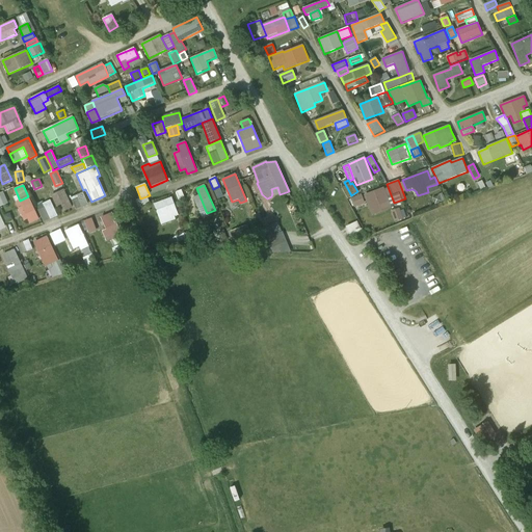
[(391,208),(383,188),(365,195),(372,215),(391,208)]
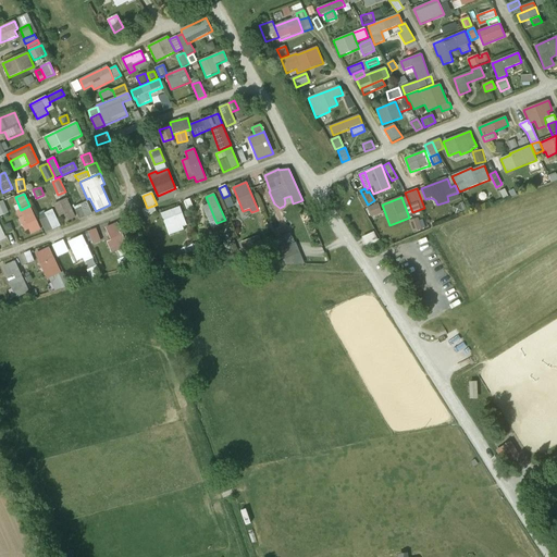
[(75,218),(66,199),(54,205),(63,223),(75,218)]
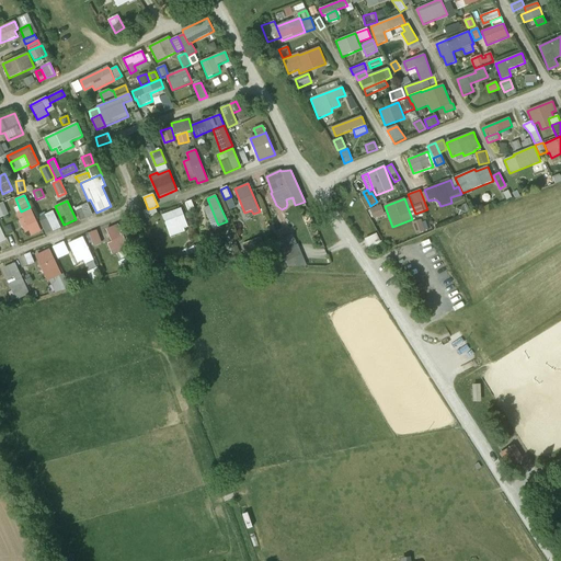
[(191,201),(185,203),(190,213),(195,210),(191,201)]
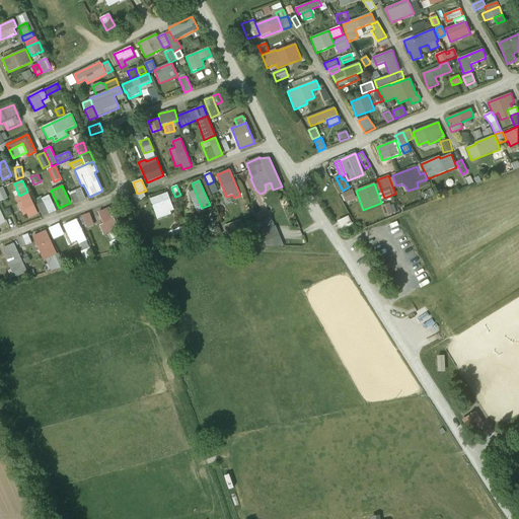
[(86,200),(81,189),(70,194),(75,205),(86,200)]
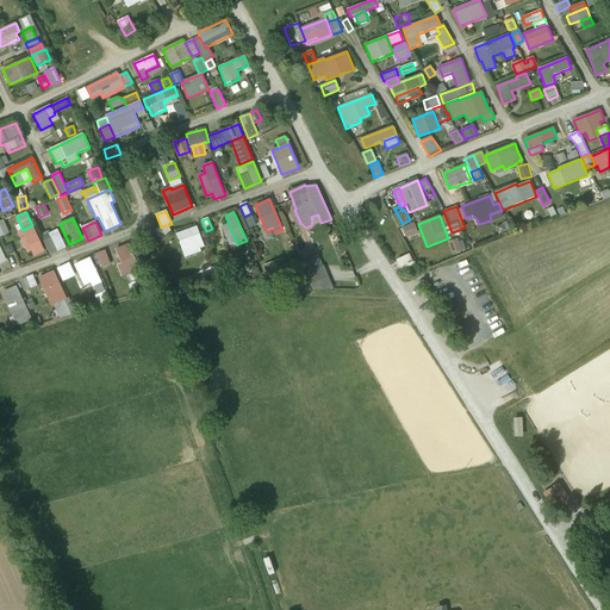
[(226,238),(234,236),(229,224),(222,226),(226,238)]
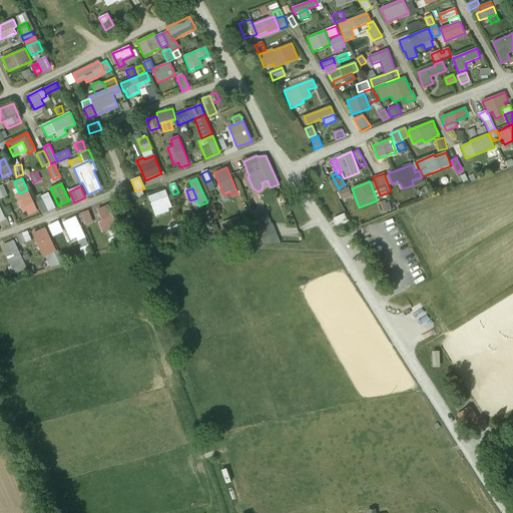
[(352,196),(349,188),(339,191),(342,199),(352,196)]
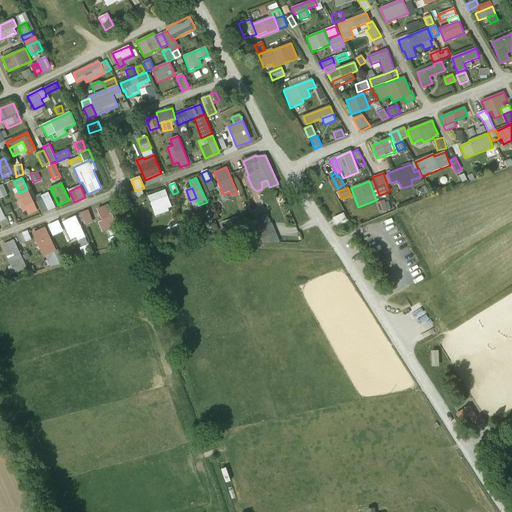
[(37,211),(27,189),(19,193),(27,211),(29,215),(37,211)]
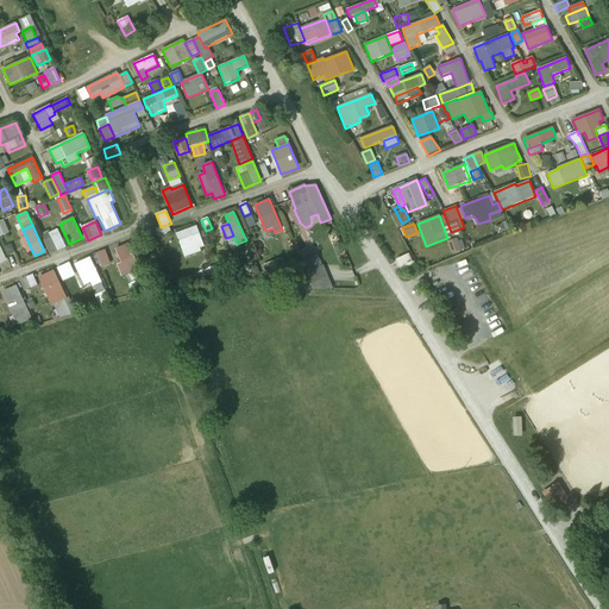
[(171,232),(168,225),(161,227),(156,230),(158,238),(171,232)]
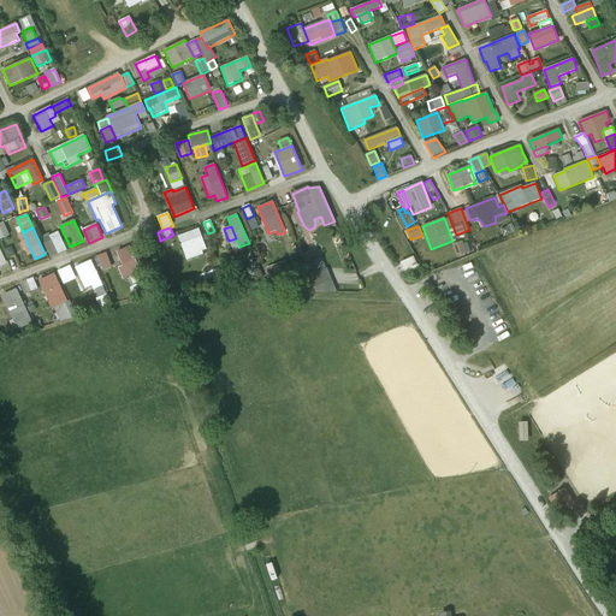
[(199,230),(178,236),(188,260),(207,253),(199,230)]
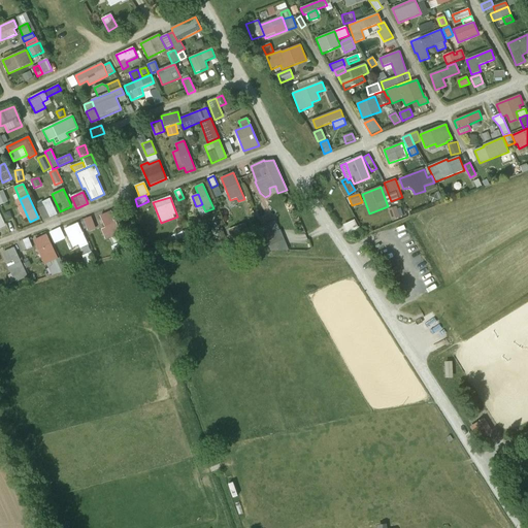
[(24,220),(28,218),(20,199),(15,200),(24,220)]
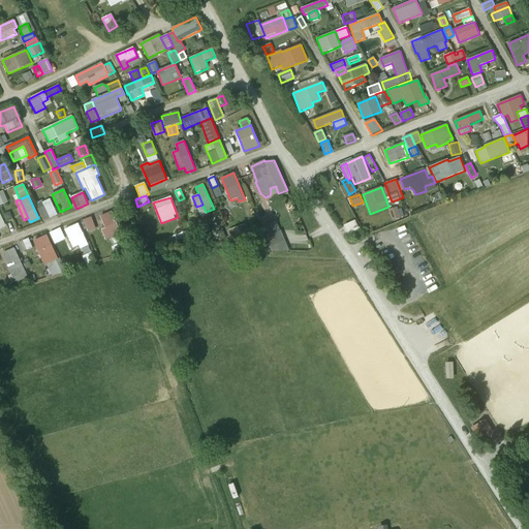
[(50,218),(44,206),(38,209),(43,220),(50,218)]
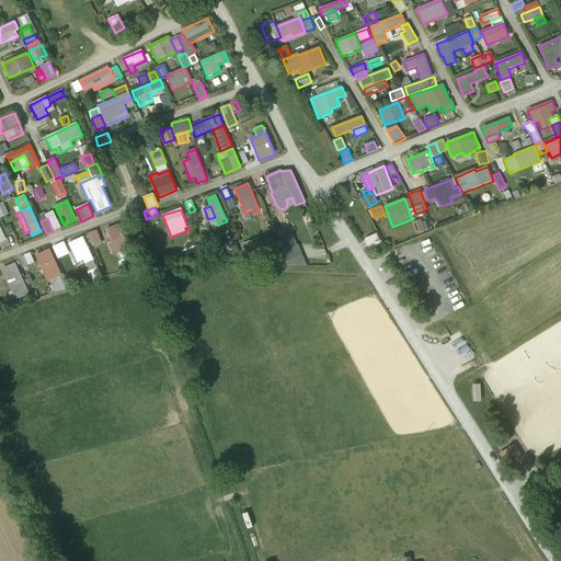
[(421,220),(413,222),(418,233),(424,230),(421,220)]
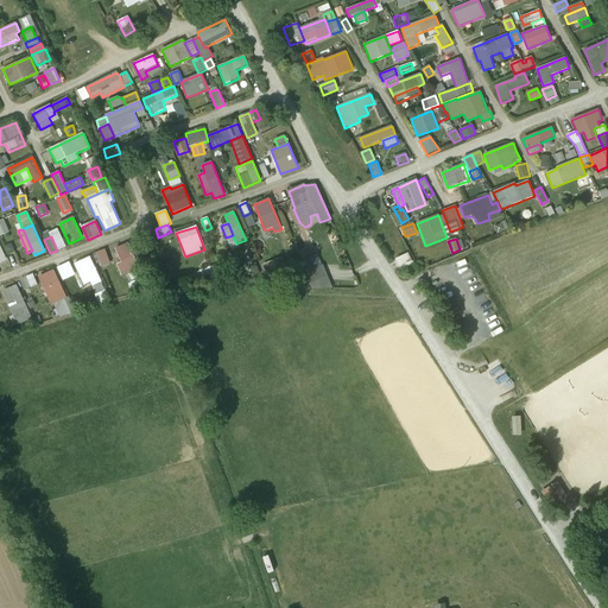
[(122,276),(139,268),(128,244),(115,249),(121,263),(118,265),(122,276)]
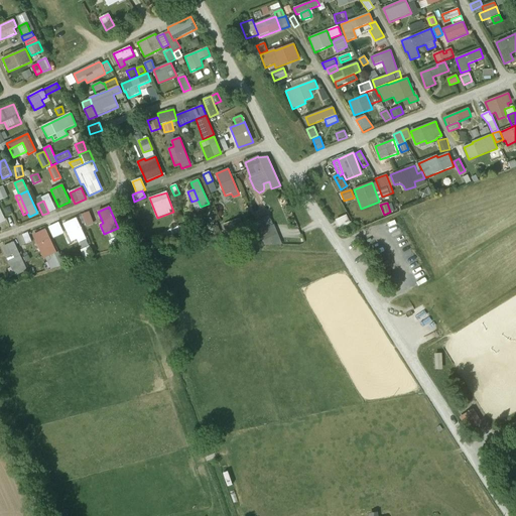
[(94,224),(89,212),(82,215),(86,227),(94,224)]
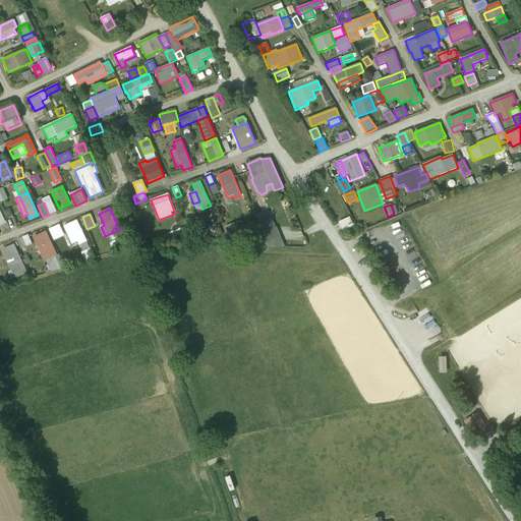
[(339,220),(345,232),(356,227),(351,215),(339,220)]
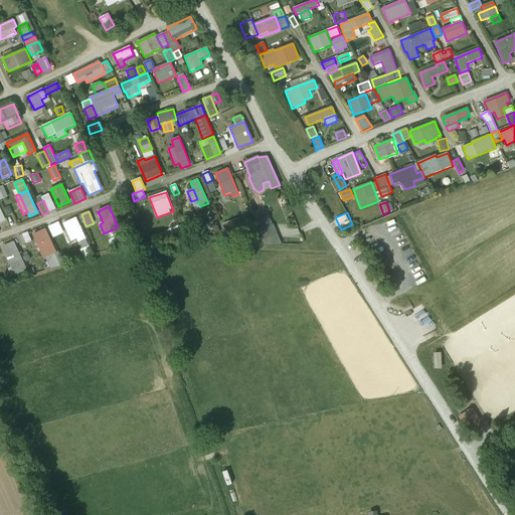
[(218,220),(216,215),(207,218),(209,222),(205,224),(209,233),(219,229),(216,221),(218,220)]
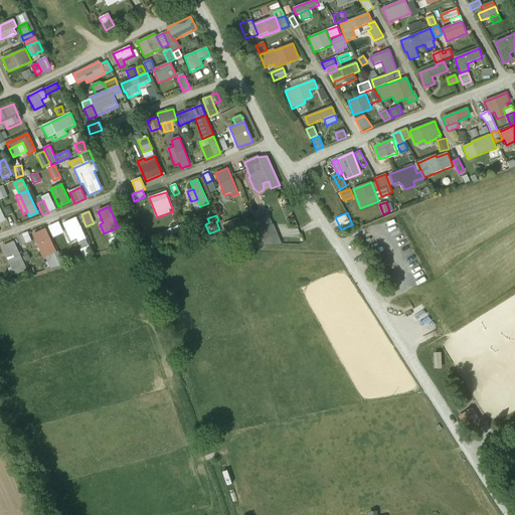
[(273,224),(269,215),(253,221),(258,230),(273,224)]
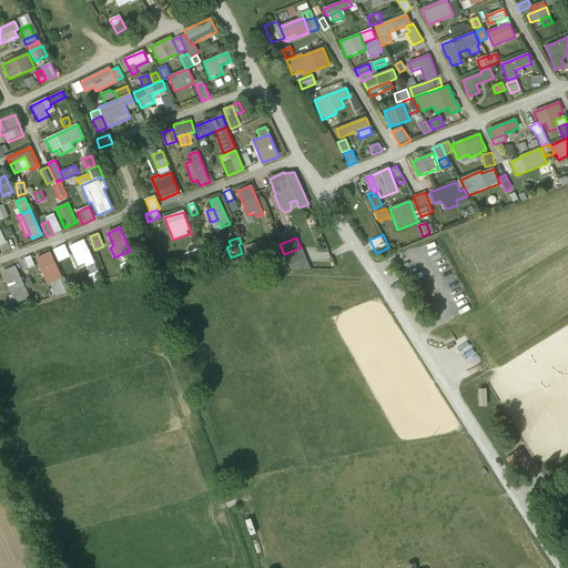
[(269,252),(264,240),(245,247),(250,260),(269,252)]
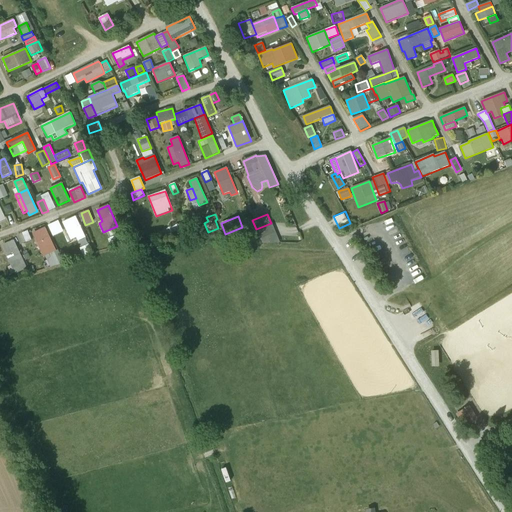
[(86,237),(76,217),(63,223),(71,240),(77,237),(79,240),(86,237)]
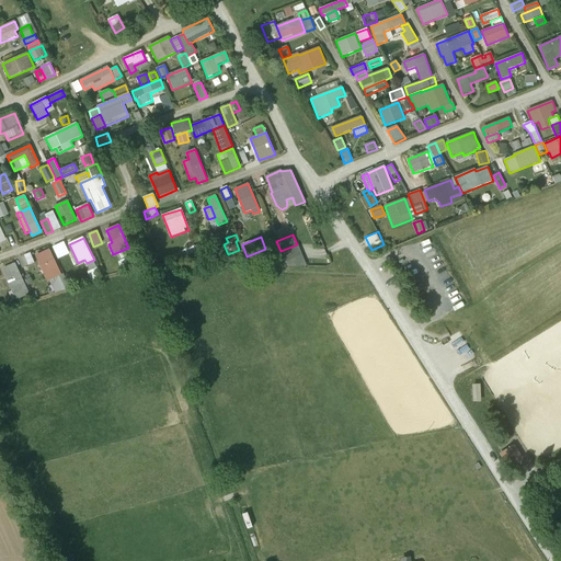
[(297,244),(281,251),(286,267),(307,267),(298,244),(297,244)]
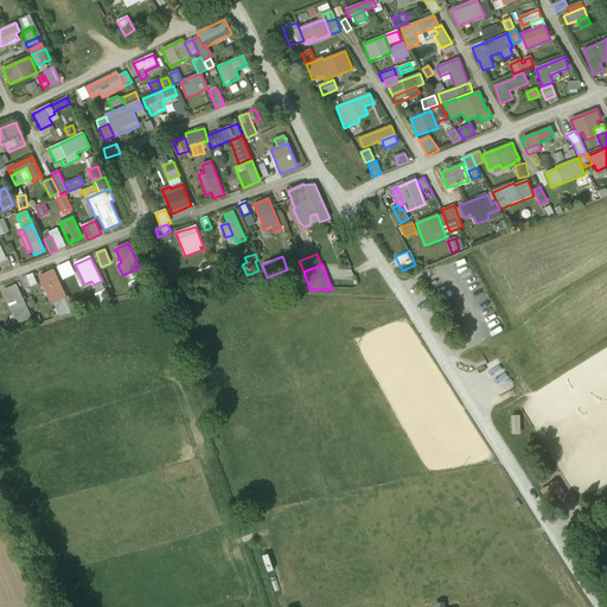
[(66,298),(53,269),(39,276),(52,305),(55,304),(66,298)]
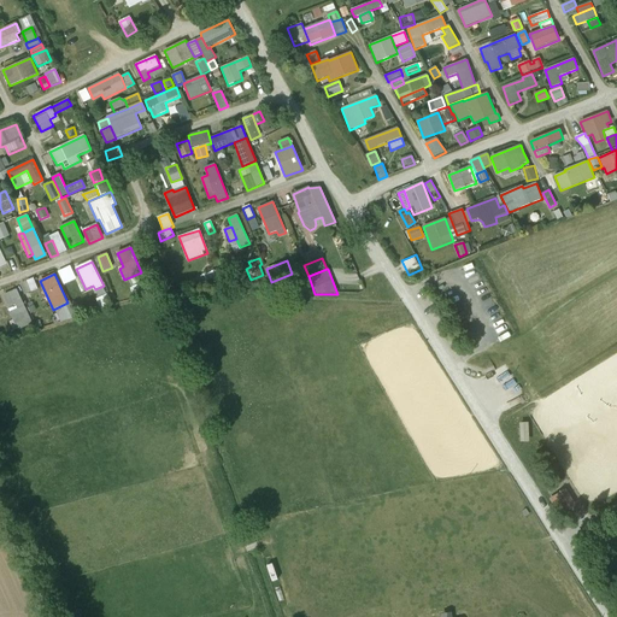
[(210,274),(191,281),(194,289),(213,282),(210,274)]
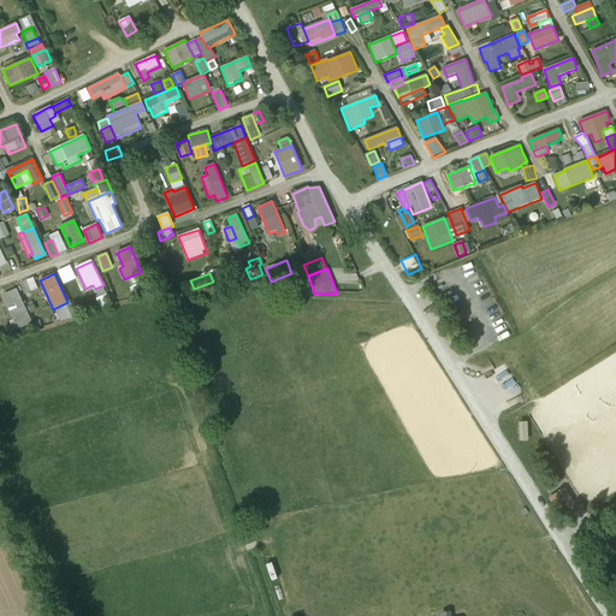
[(37,289),(34,278),(21,283),(25,295),(37,289)]
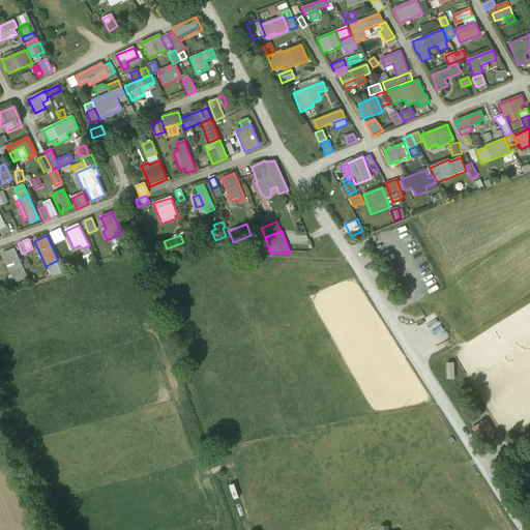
[(115,255),(125,252),(123,243),(113,246),(115,255)]
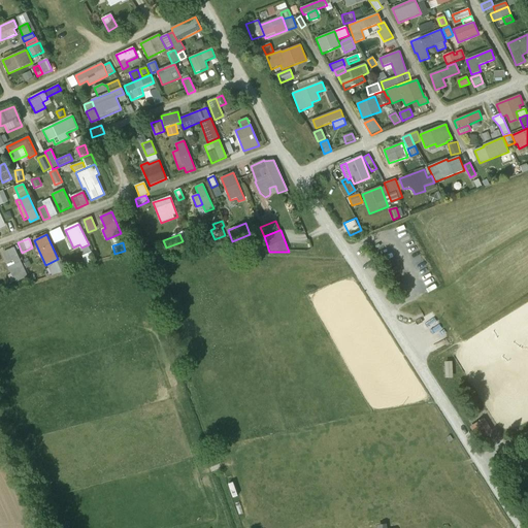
[(28,277),(14,248),(2,254),(15,283),(28,277)]
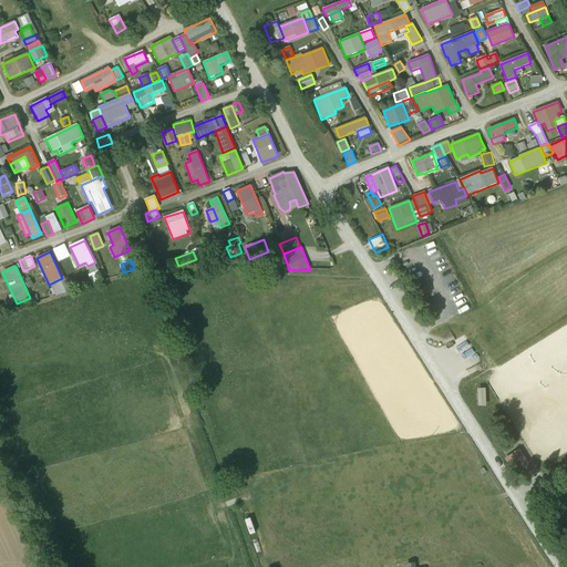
[(103,280),(98,271),(91,275),(95,284),(103,280)]
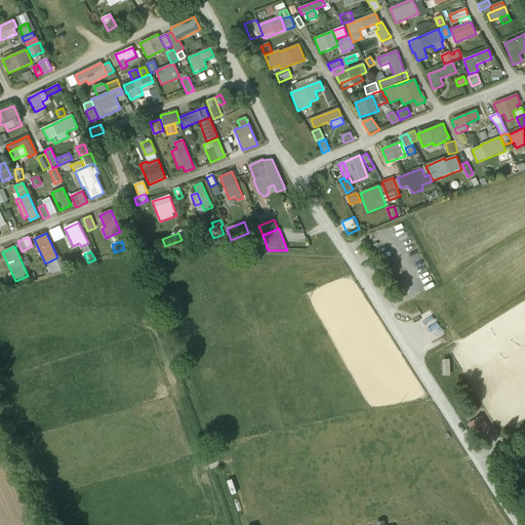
[(59,256),(57,257),(47,263),(52,274),(66,270),(59,256)]
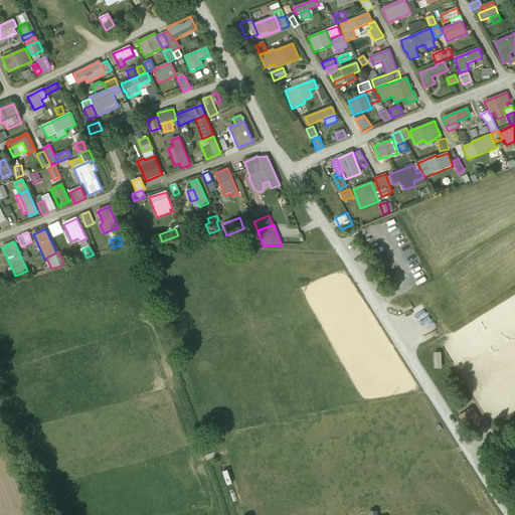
[(473,408),(469,411),(477,424),(481,421),(473,408)]
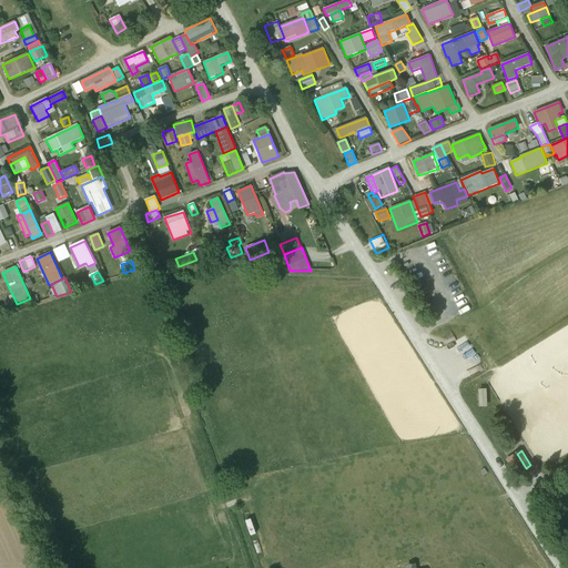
[(517,454),(508,458),(517,474),(526,468),(517,454)]
